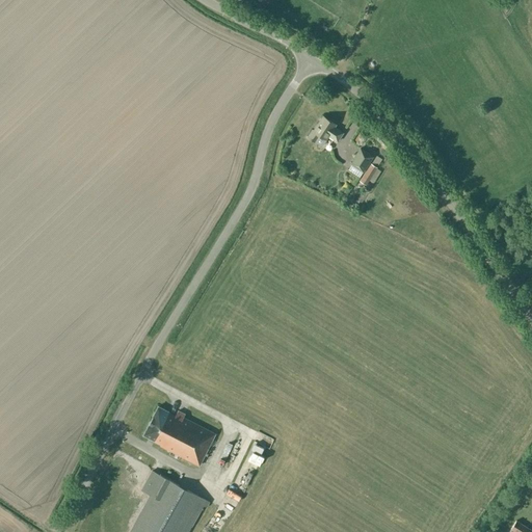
[(336,124),(323,115),(313,130),(312,129),(308,136),(315,141),(320,135),(326,139),(328,135),(337,141),(343,132),(335,126),(336,124)]
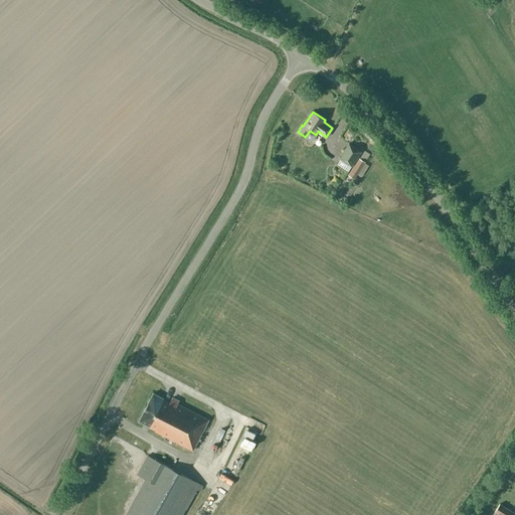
[(343,152),(340,158),(351,166),(361,151),(349,143),(343,152)]
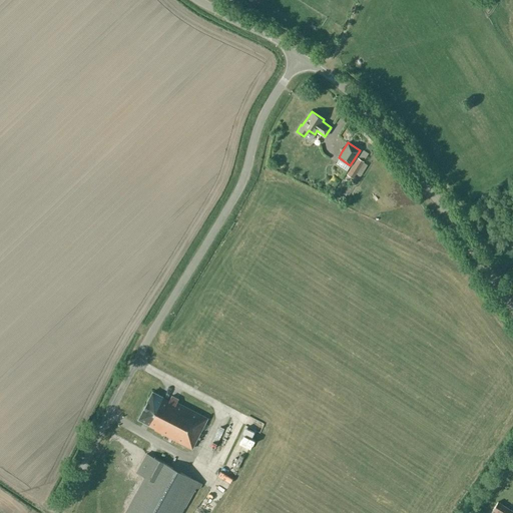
[(368,163),(363,161),(369,152),(363,149),(358,157),(357,157),(347,171),(354,176),(355,173),(360,176),(368,163)]
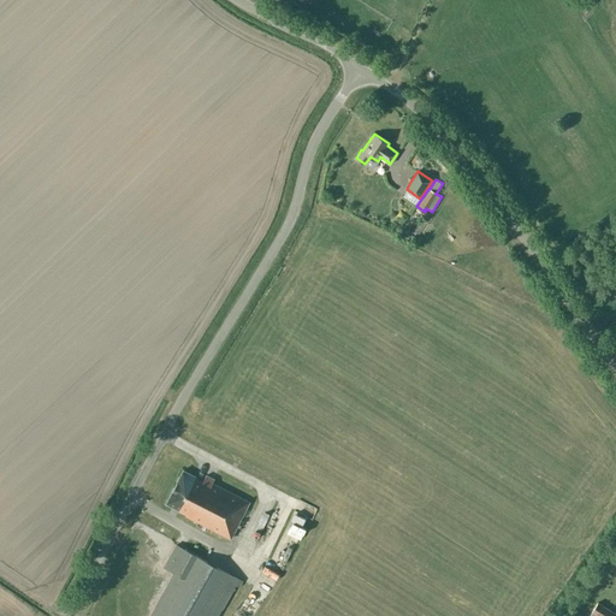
[(185,514),(185,515),(231,539),(249,502),(212,483),(214,479),(206,475),(202,481),(195,478),(196,477),(183,469),(166,503),(185,514)]
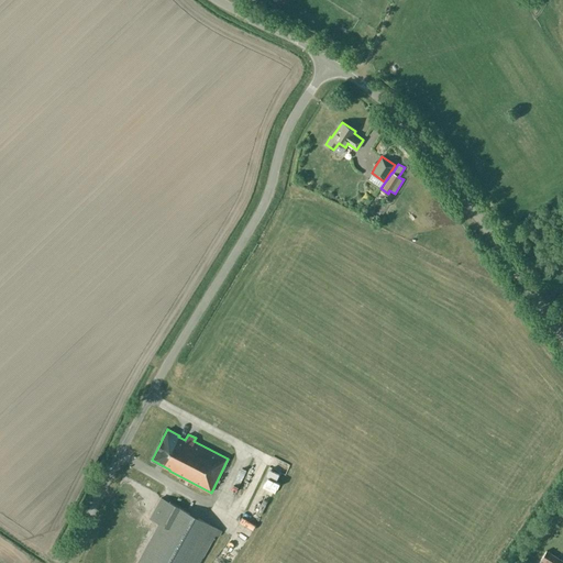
[(199,562),(218,529),(161,497),(154,510),(150,518),(158,523),(136,562),(199,562)]
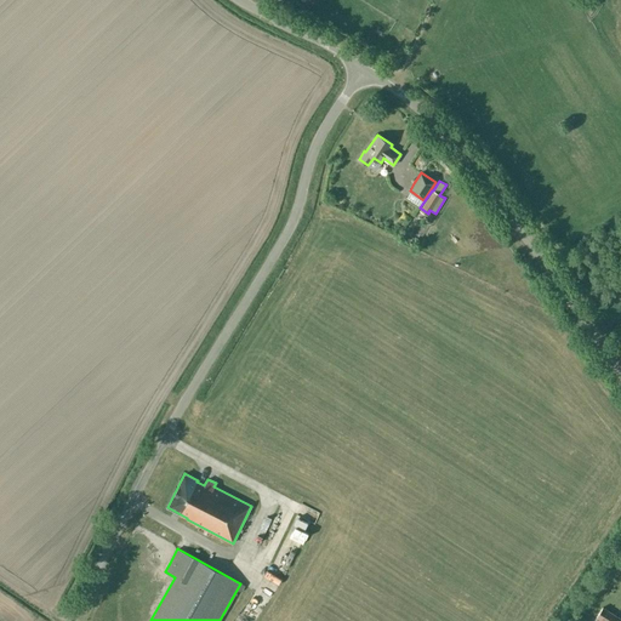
[(620,620),(620,619),(602,607),(596,617),(602,620),(620,620)]
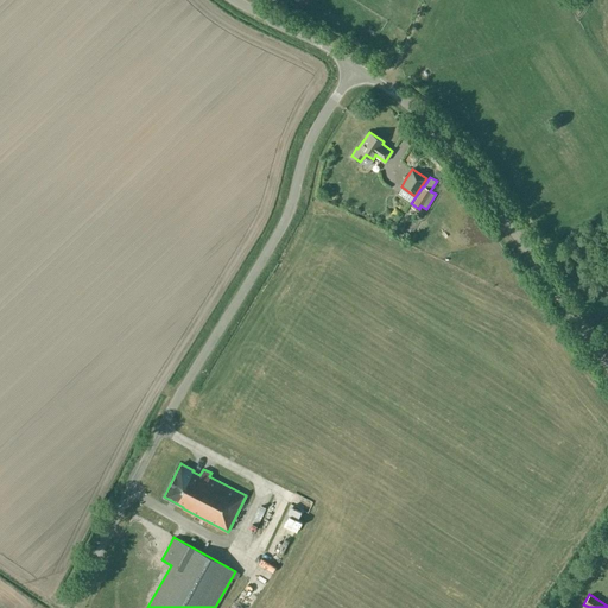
All buildings are outlined.
